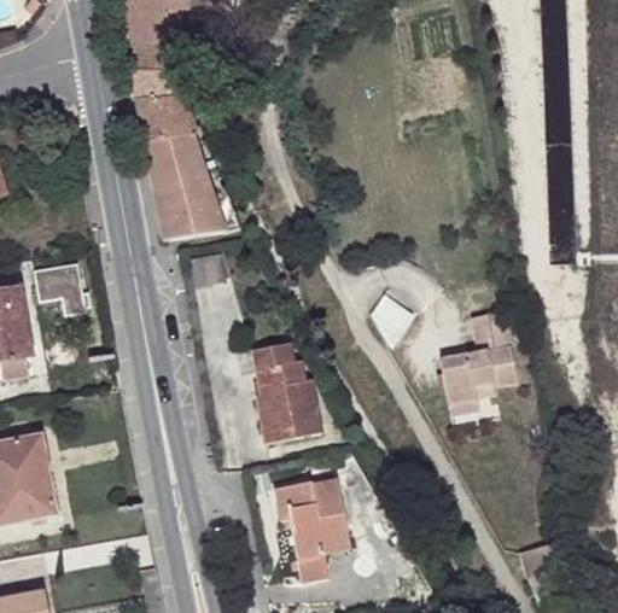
[(207,4),(182,0),(126,0),(130,19),(196,31),(207,4)]
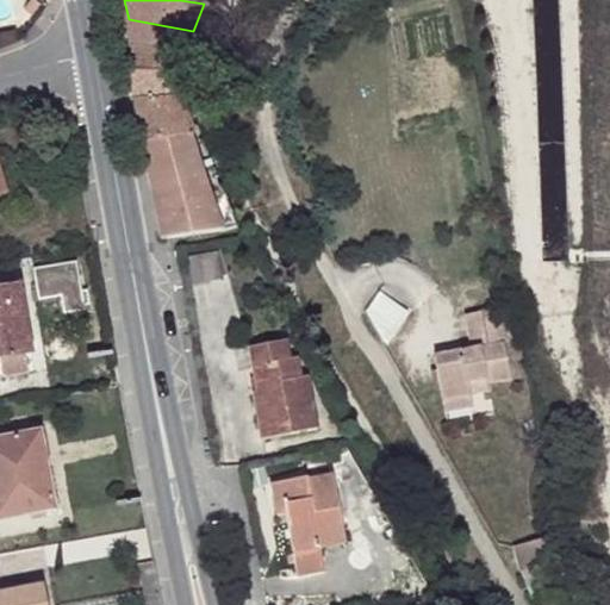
[(129,19),(132,48),(181,56),(193,31),(129,19)]
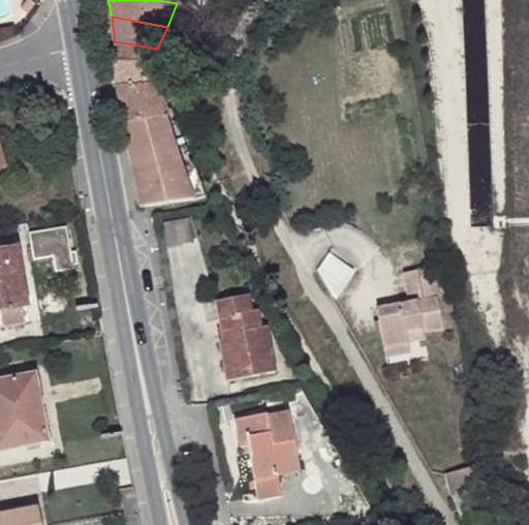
[(115,41),(118,60),(152,61),(157,49),(115,41)]
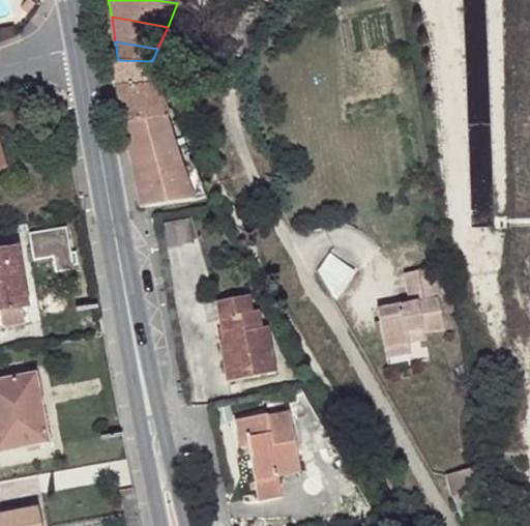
[(117,86),(159,82),(158,61),(152,61),(118,60),(112,59),(117,86)]
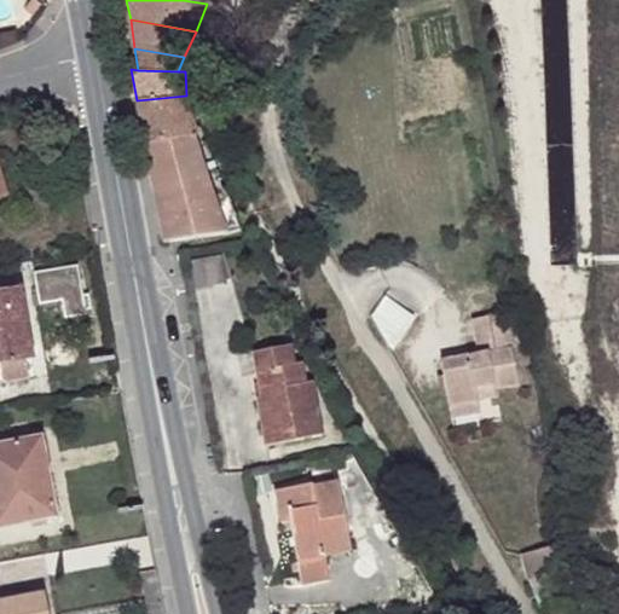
[(145,145),(196,135),(201,134),(186,96),(137,100),(145,145)]
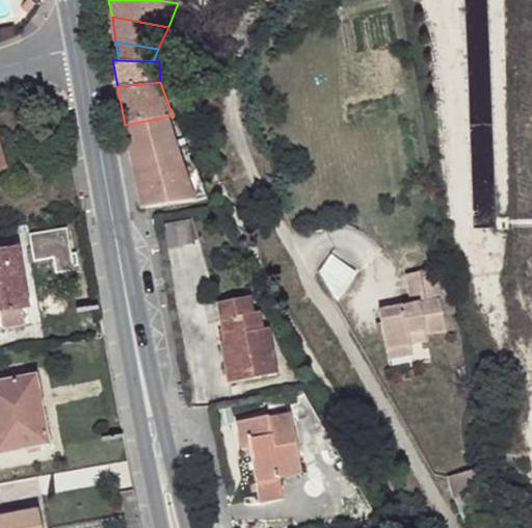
[(142,207),(153,205),(197,196),(184,156),(168,116),(125,125),(142,207)]
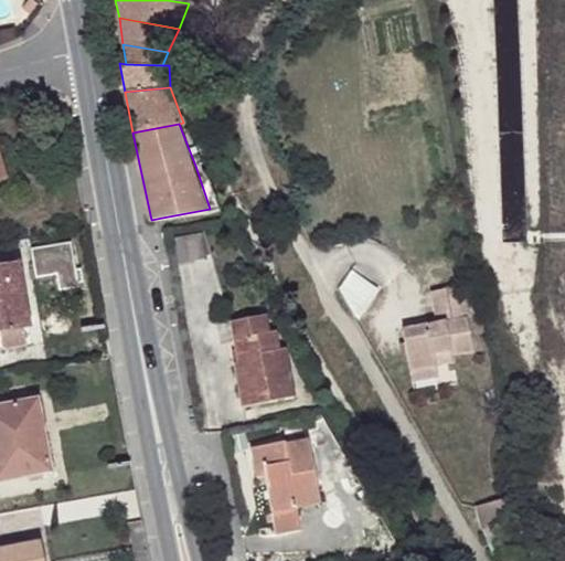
[(208,165),(195,166),(210,209),(231,205),(208,165)]
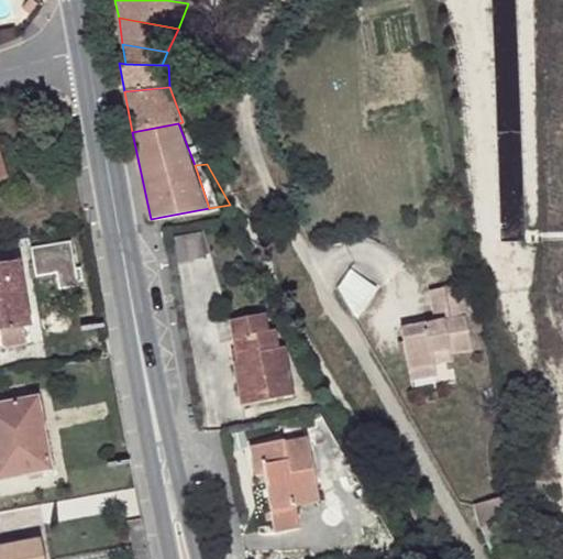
[(180,255),(207,251),(203,228),(177,233),(180,255)]
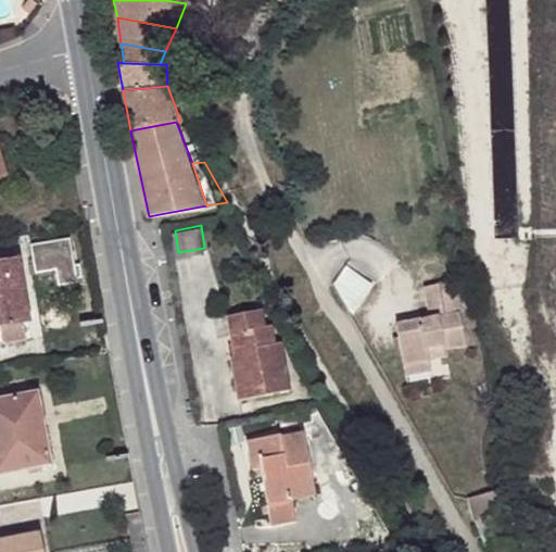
[(71,236),(34,242),(37,271),(57,267),(60,284),(77,280),(77,276),(84,275),(81,262),(75,263),(71,236)]
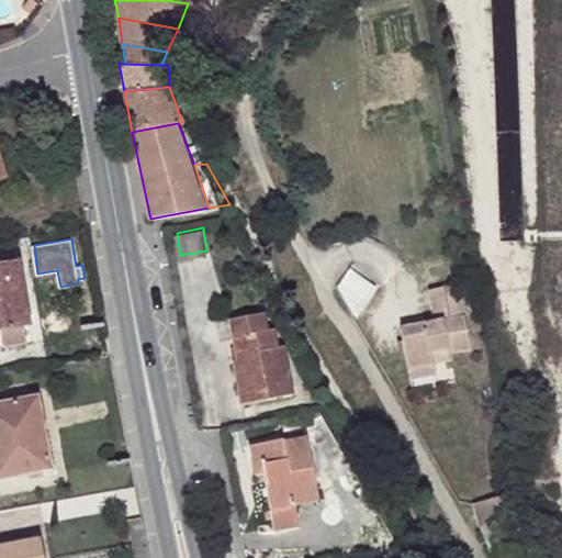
[(0,330),(2,330),(3,338),(4,345),(25,342),(23,326),(31,325),(20,258),(0,261),(0,330)]
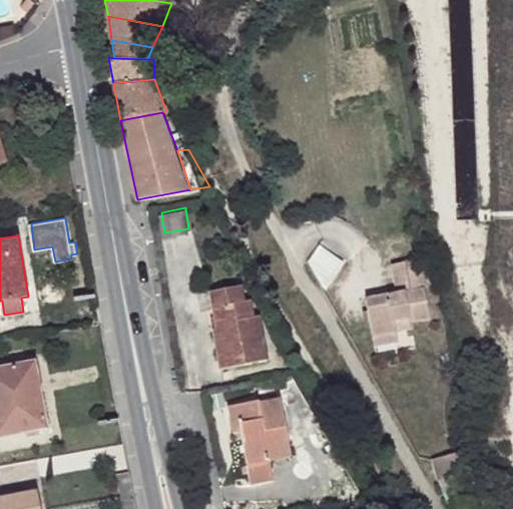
[(322,279),(343,268),(329,242),(308,253),(322,279)]
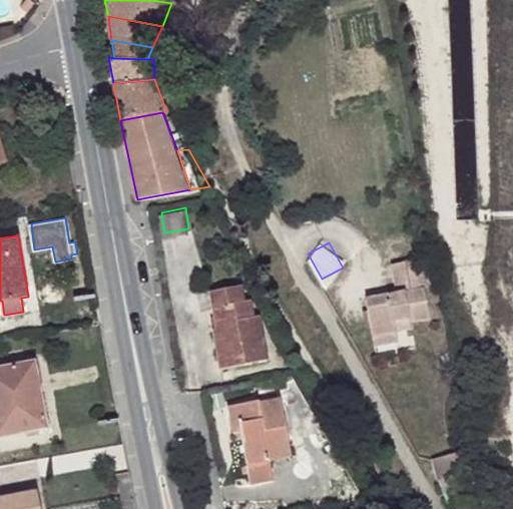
[(365,296),(373,332),(396,328),(412,324),(411,319),(430,315),(418,255),(392,260),(398,290),(365,296)]
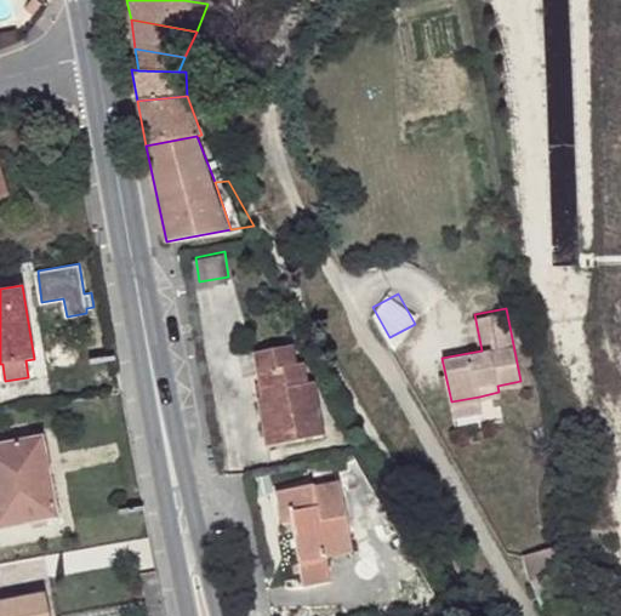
[(256,351),(261,382),(263,397),(257,399),(265,443),(320,433),(311,380),(303,382),(300,363),(294,363),(291,344),(256,351)]
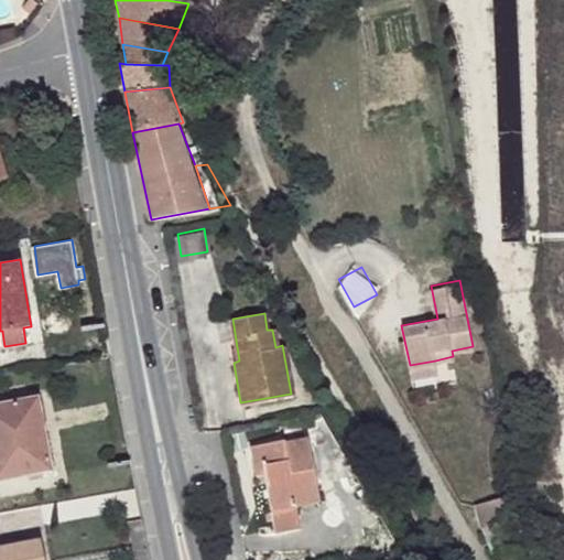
[(435,361),(410,365),(412,376),(437,372),(435,361)]
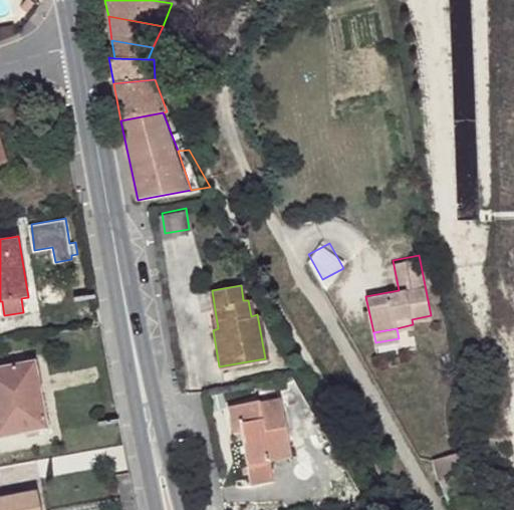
[(0,426),(27,422),(28,431),(47,427),(34,362),(0,368),(0,426)]
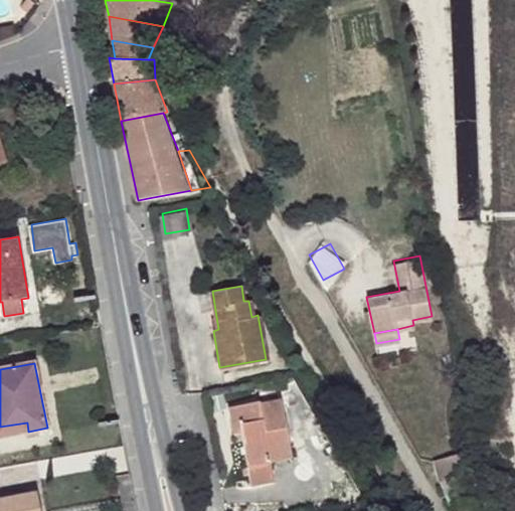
[(229,406),(232,426),(241,423),(242,431),(248,462),(268,458),(269,463),(292,458),(280,389),(260,392),(261,400),(229,406)]
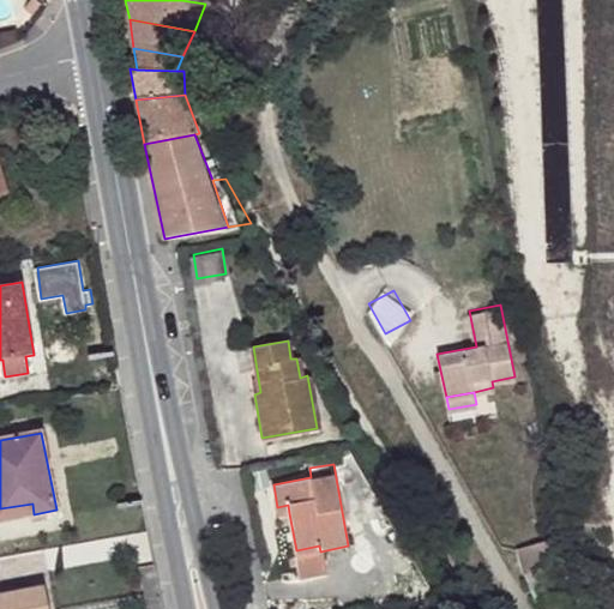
[(32,504),(0,508),(0,520),(34,514),(32,504)]
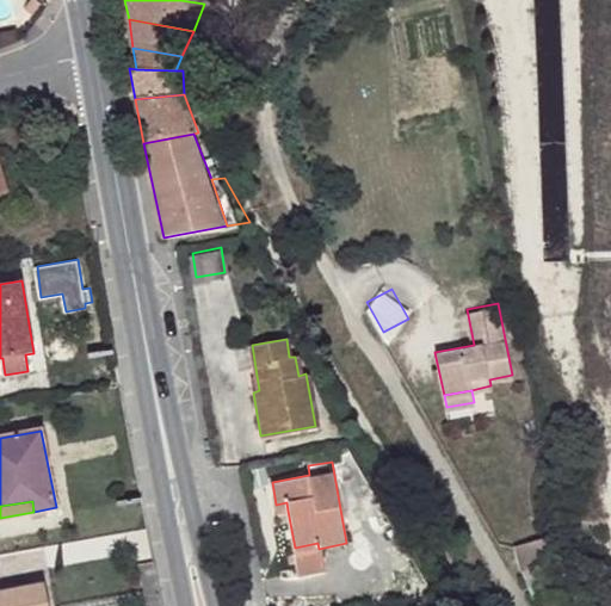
[(278,513),(288,511),(287,502),(276,505),(278,513)]
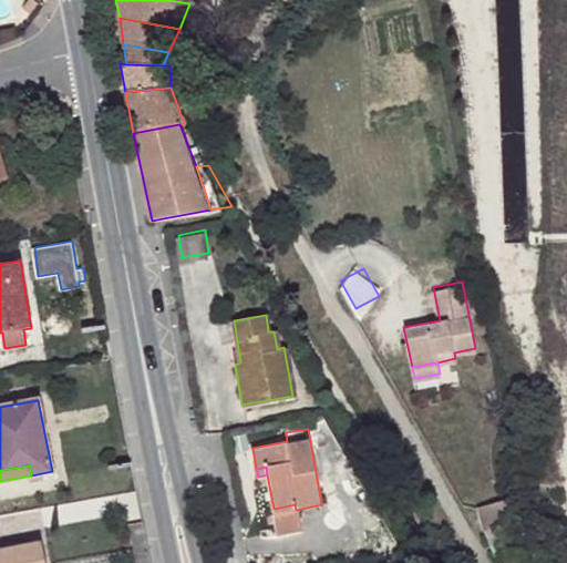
[(477,503),(484,528),(513,520),(506,495),(477,503)]
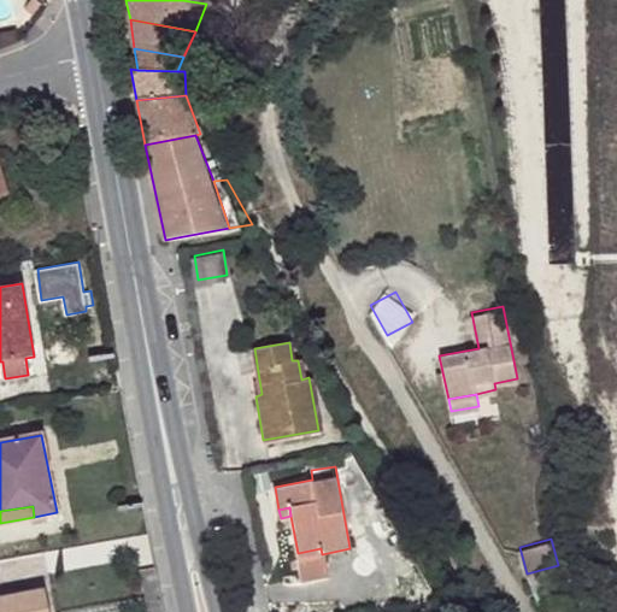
[(318,558),(322,554),(321,548),(298,553),(299,563),(318,558)]
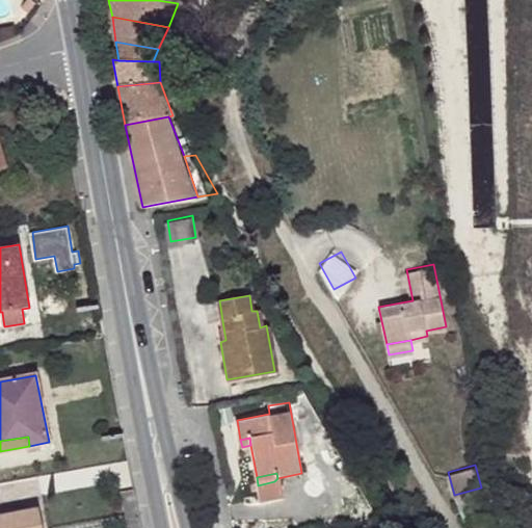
[(40,527),(36,508),(0,516),(0,527),(40,527)]
